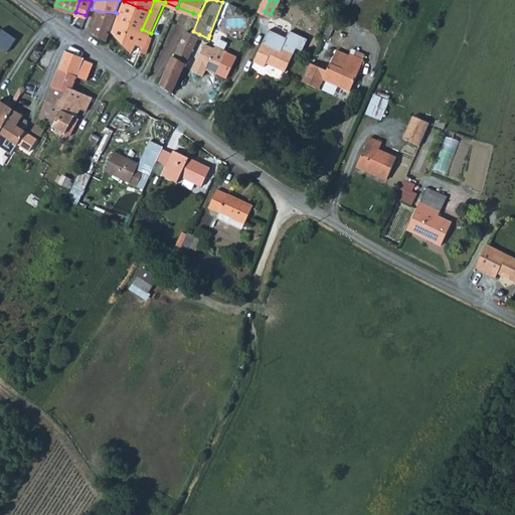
[(131,24),(138,7),(124,1),(113,29),(133,49),(135,46),(142,29),(131,24)]
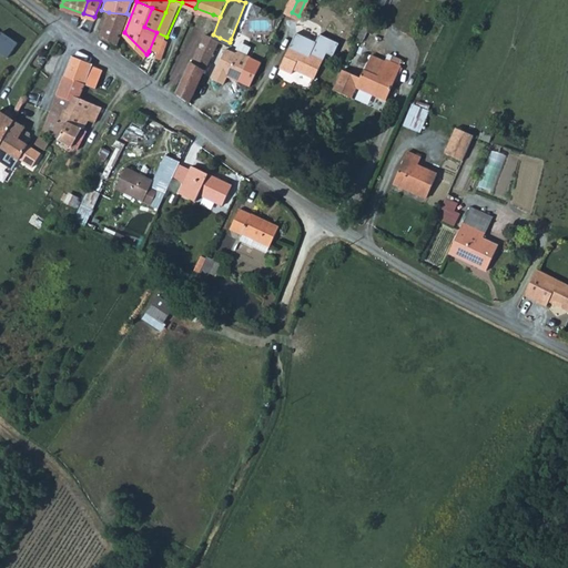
[(165,12),(152,8),(144,27),(156,32),(165,12)]
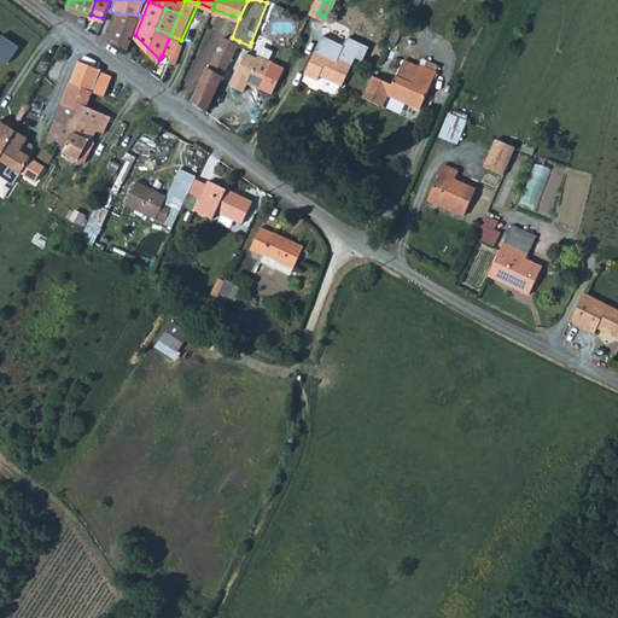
[(129,46),(140,16),(118,13),(111,38),(129,46)]
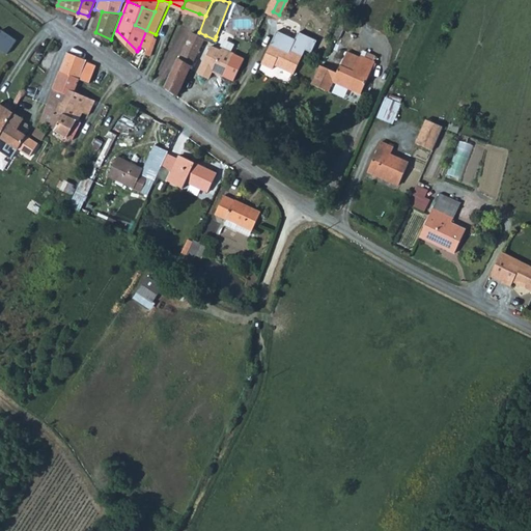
[(199,32),(192,29),(180,57),(178,56),(166,85),(177,93),(205,35),(199,32)]
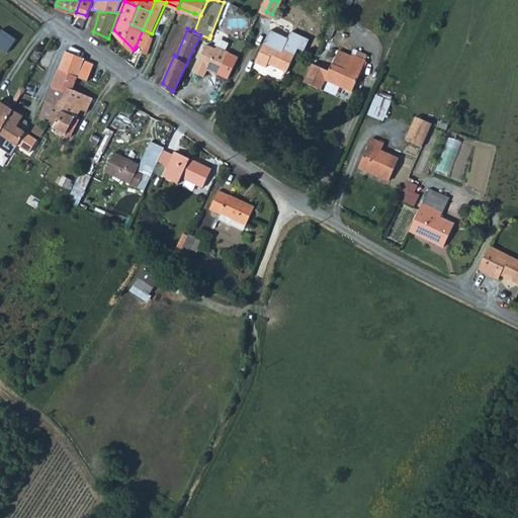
[(0,32),(0,48),(8,54),(17,39),(2,29),(0,32)]
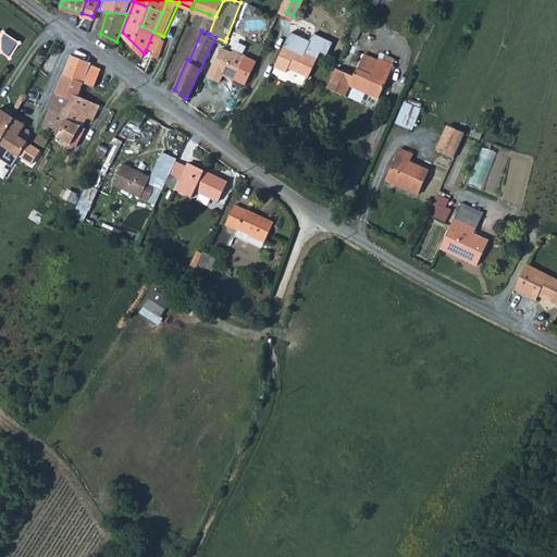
[(153,32),(146,50),(155,53),(163,36),(153,32)]
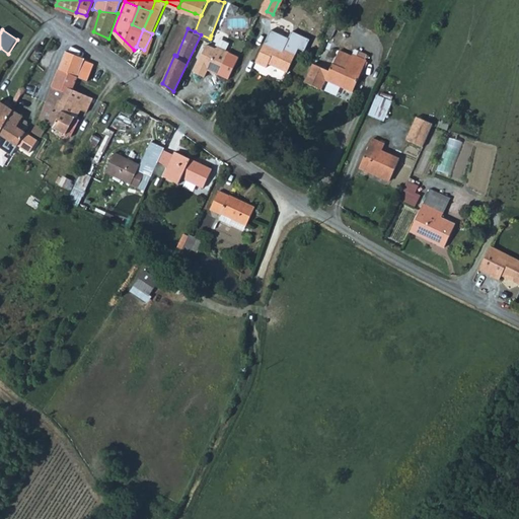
[(156,35),(152,33),(144,50),(149,52),(156,35)]
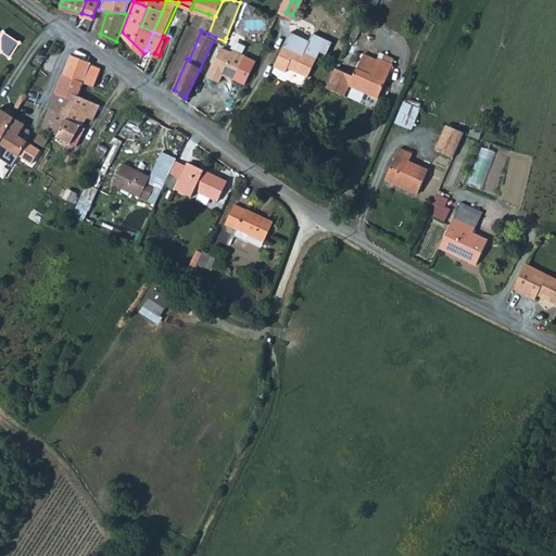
[(240,40),(236,42),(226,38),(225,41),(213,67),(225,73),(228,66),(240,71),(251,46),(240,40)]
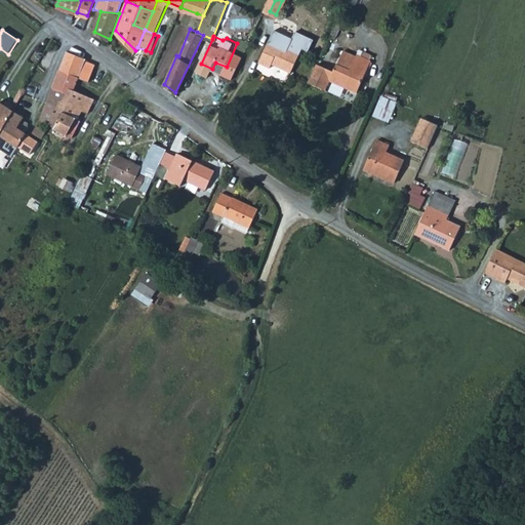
[(259,62),(270,67),(272,63),(291,72),(303,47),(290,41),(287,48),(269,40),(259,62)]
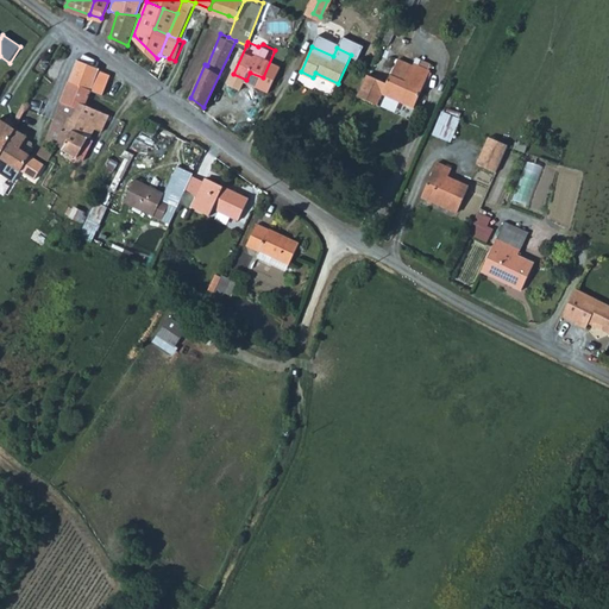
[(77,58),(69,77),(93,88),(100,69),(77,58)]
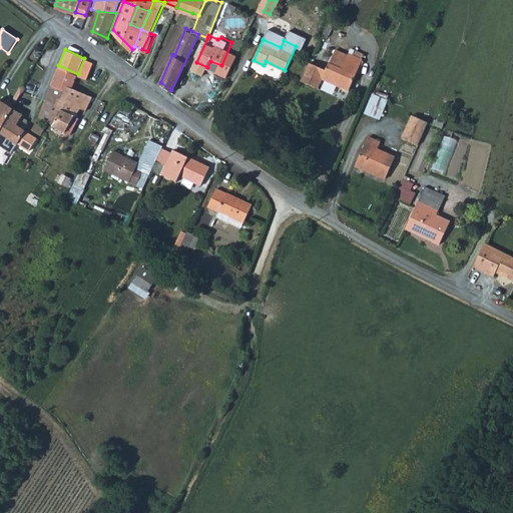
[(350,90),(364,59),(351,53),(344,68),(331,62),(327,69),(310,62),(302,80),(319,88),(324,78),(350,90)]
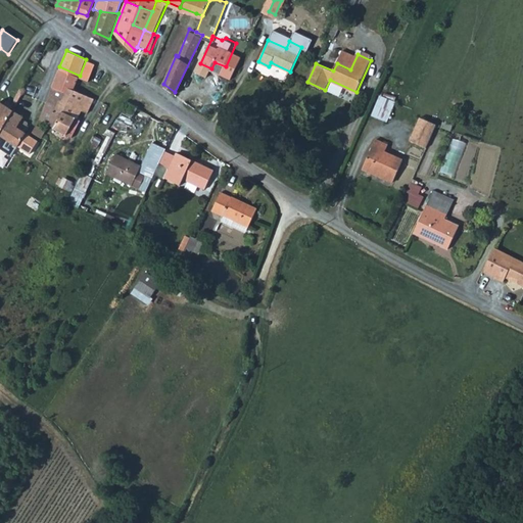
[(95,62),(86,59),(80,76),(89,80),(95,62)]
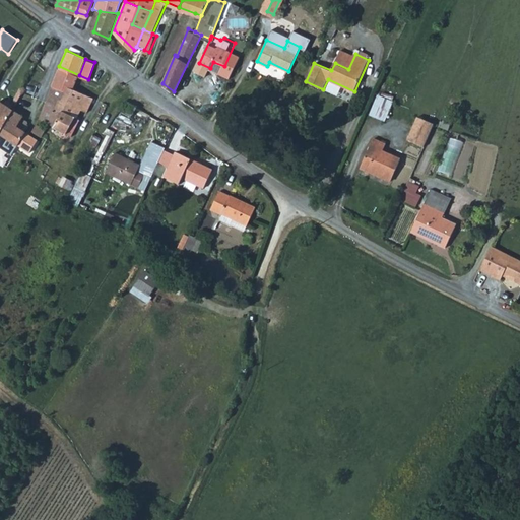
[(59,66),(54,79),(67,85),(73,87),(79,75),(59,66)]
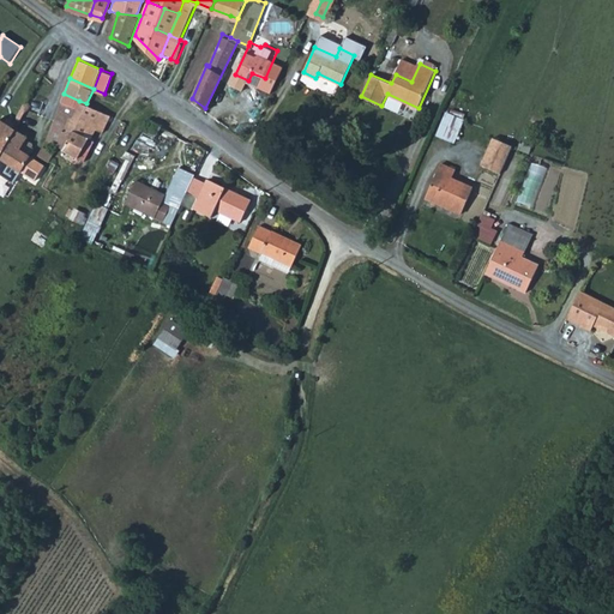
[(71,112),(74,113),(79,101),(64,94),(48,137),(64,146),(72,128),(66,125),(71,112)]
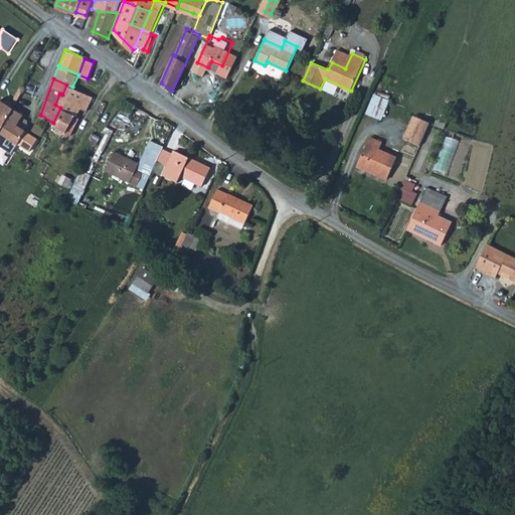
[(94,96),(72,87),(66,84),(62,95),(59,94),(55,105),(60,108),(53,123),(66,131),(75,115),(78,116),(82,106),(88,108),(91,102),(94,96)]
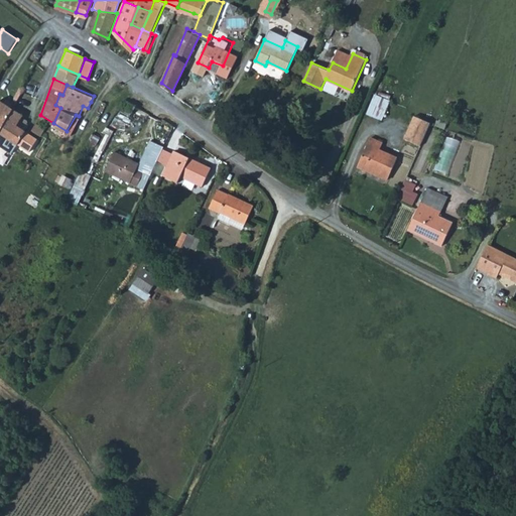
[(368,116),(384,121),(391,98),(374,93),(368,116)]
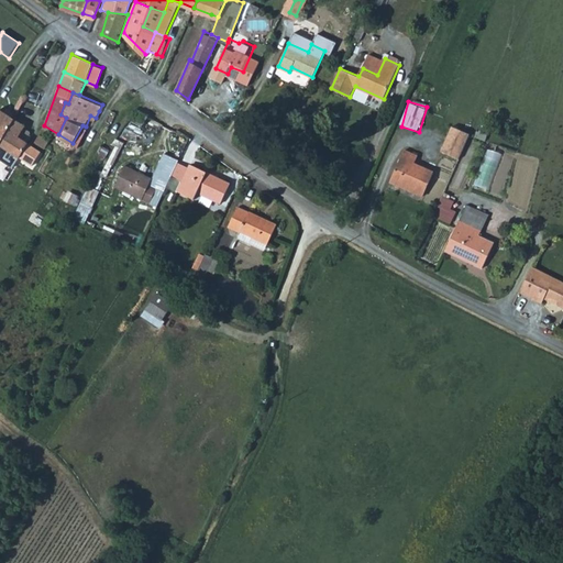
[(22,135),(28,127),(0,107),(0,143),(0,144),(30,166),(39,148),(22,135)]
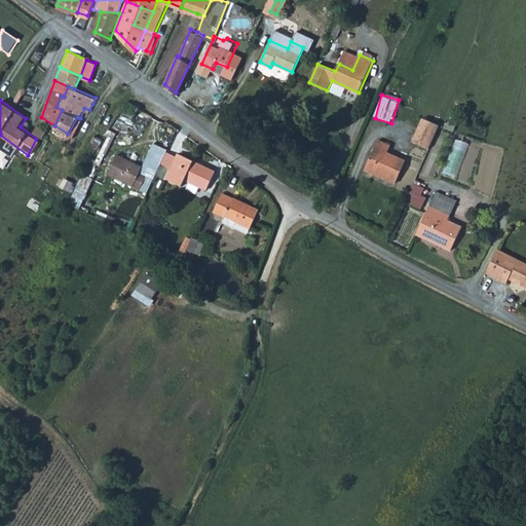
[(129,100),(122,110),(134,117),(140,106),(129,100)]
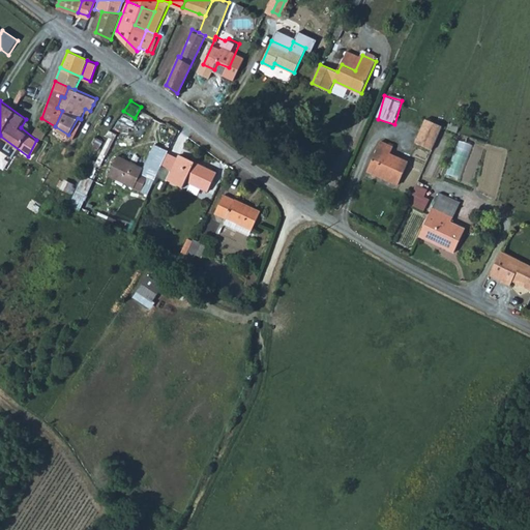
[(432,148),(442,125),(428,119),(425,118),(415,141),(432,148)]
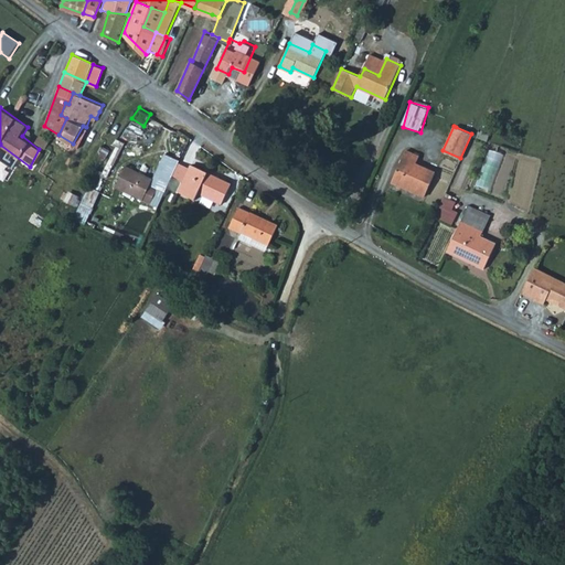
[(45,147),(48,140),(38,137),(35,144),(45,147)]
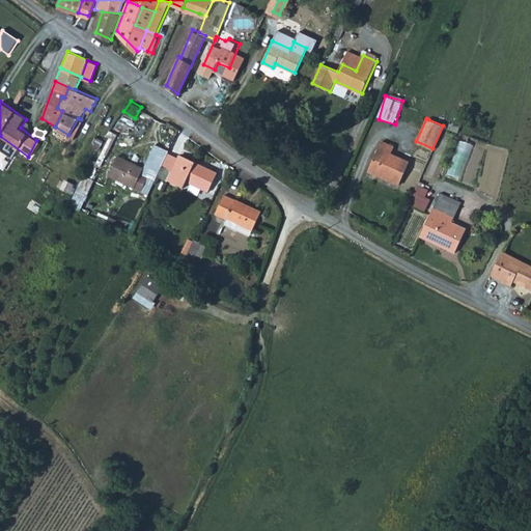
[(94,142),(101,132),(95,130),(90,139),(94,142)]
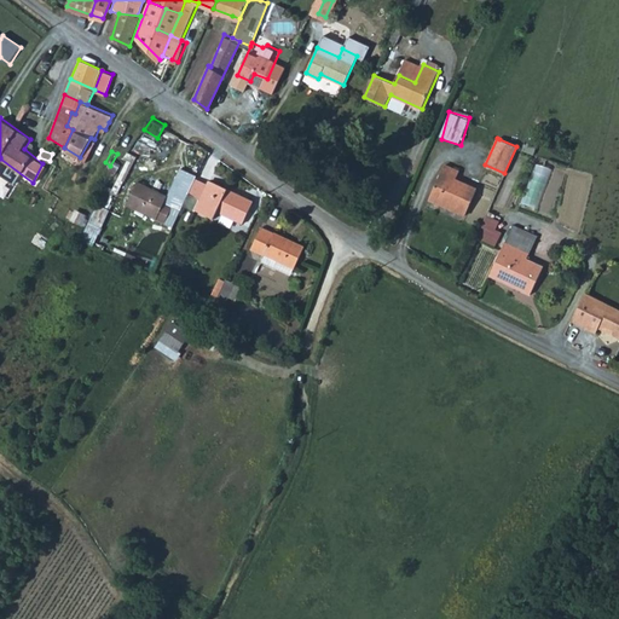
[(456,179),(460,171),(445,165),(429,198),(450,207),(450,206),(466,213),(476,189),(456,179)]
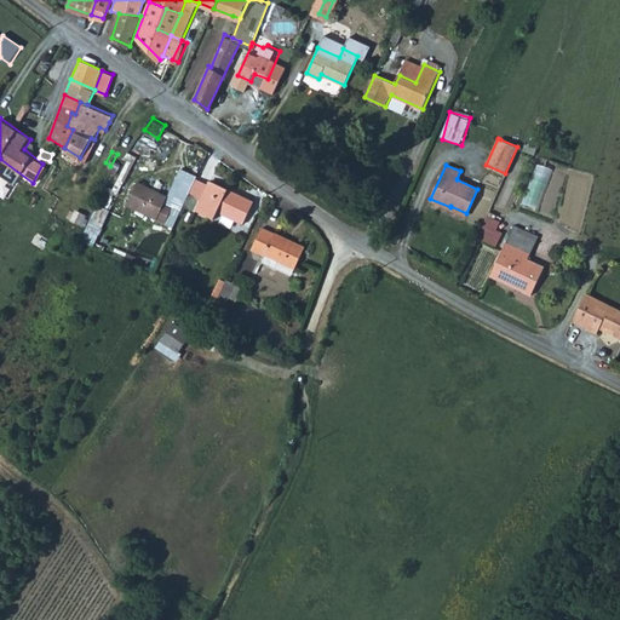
[(534,165),(527,206),(543,208),(550,167),(534,165)]
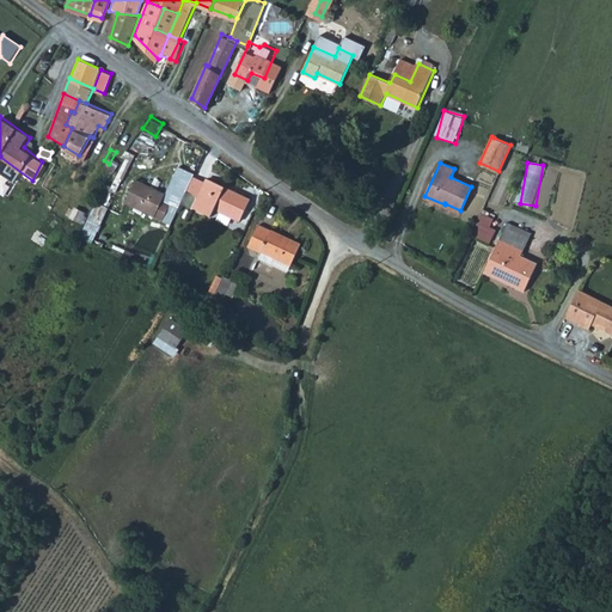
[(210,178),(208,183),(195,176),(188,191),(200,197),(196,207),(213,215),(216,209),(242,221),(252,199),(210,178)]
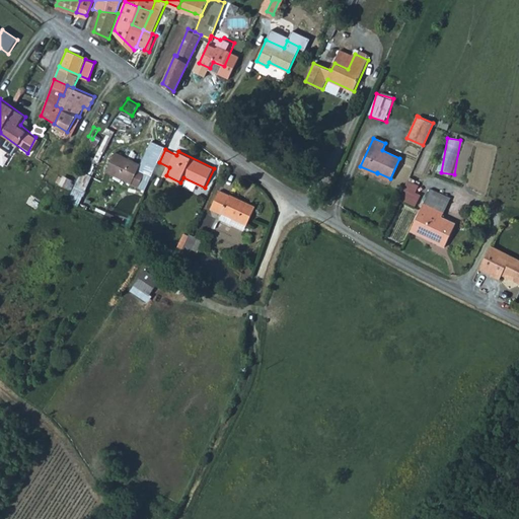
[(138,167),(141,161),(116,150),(106,169),(138,184),(145,171),(138,167)]
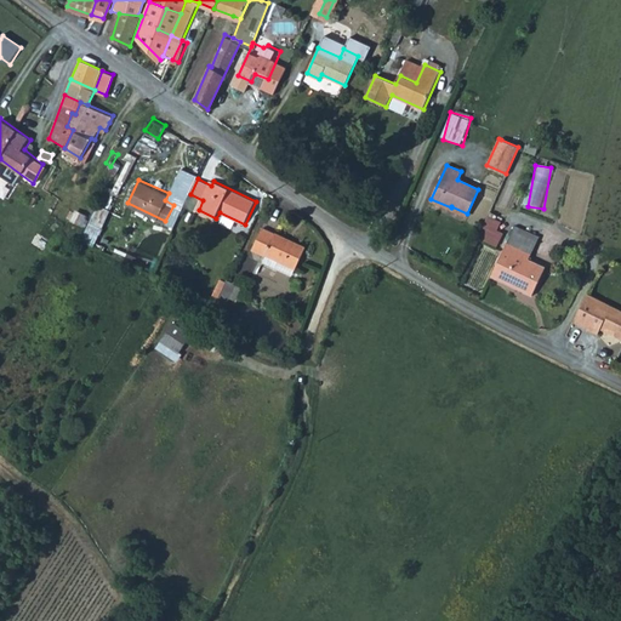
[(33,205),(38,198),(30,194),(27,200),(33,205)]
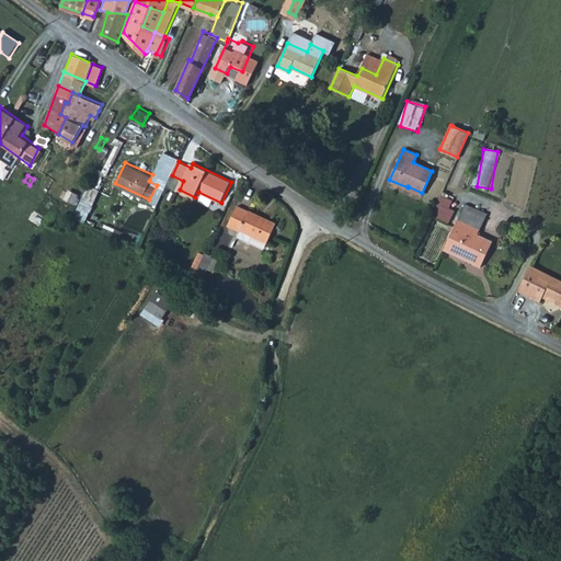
[(450,209),(454,199),(438,196),(433,219),(451,224),(455,210),(450,209)]
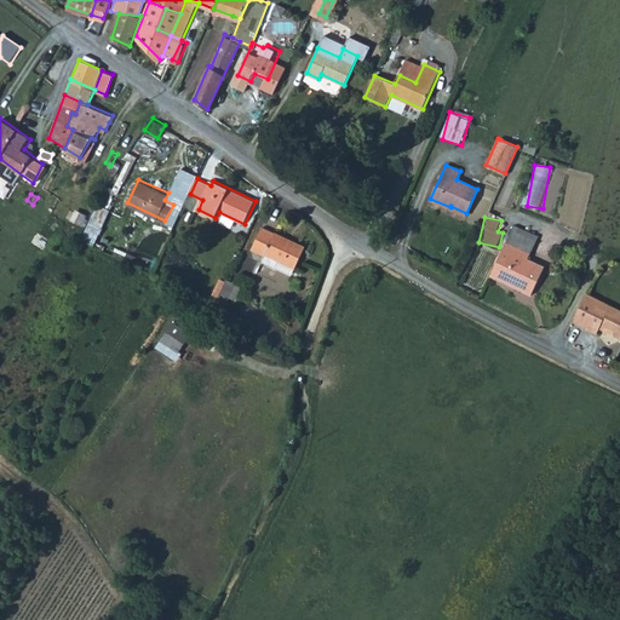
[(276,234),(263,228),(252,250),(265,256),(267,256),(296,269),(306,246),(277,231),(276,234)]
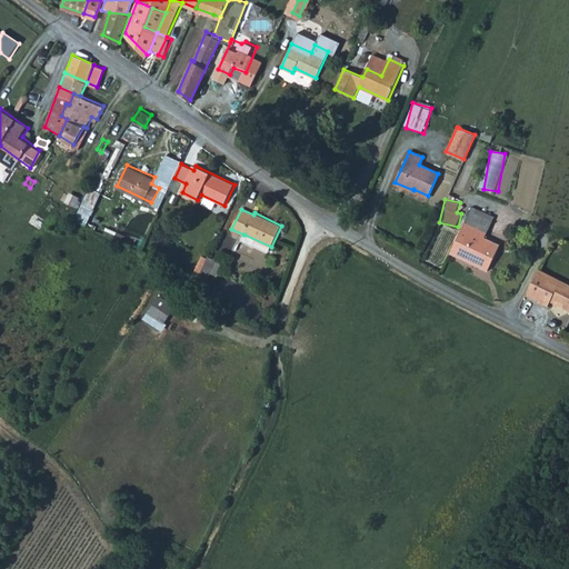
[(487,237),(489,232),(466,221),(466,223),(452,251),(490,269),(501,243),(487,237)]
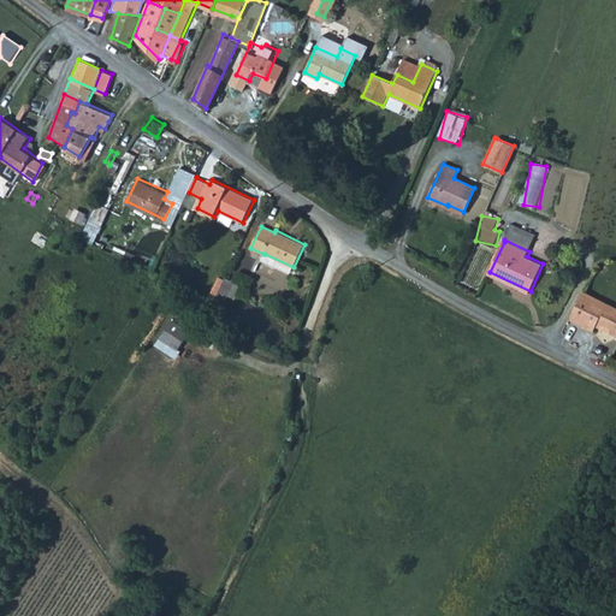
[(214,300),(223,304),(235,280),(235,279),(226,276),(214,300)]
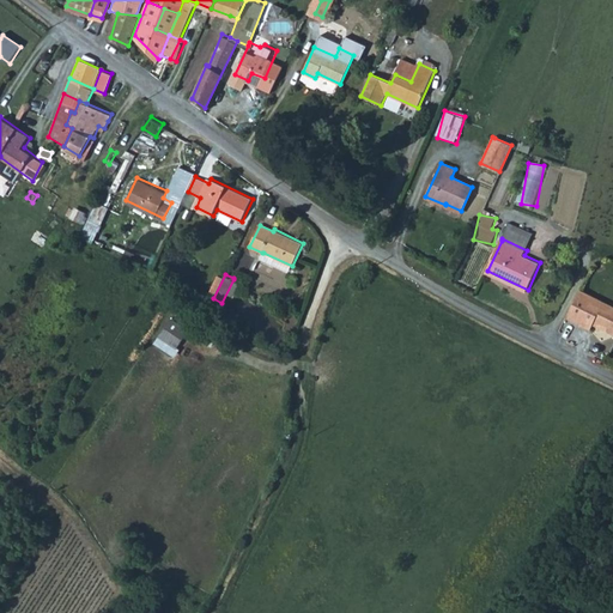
[(612,304),(581,290),(566,316),(592,328),(593,323),(612,333),(612,304)]
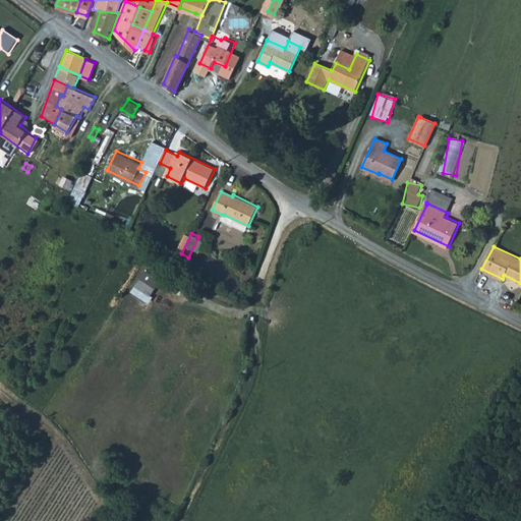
[(162,281),(147,271),(137,285),(140,287),(153,295),(162,281)]
